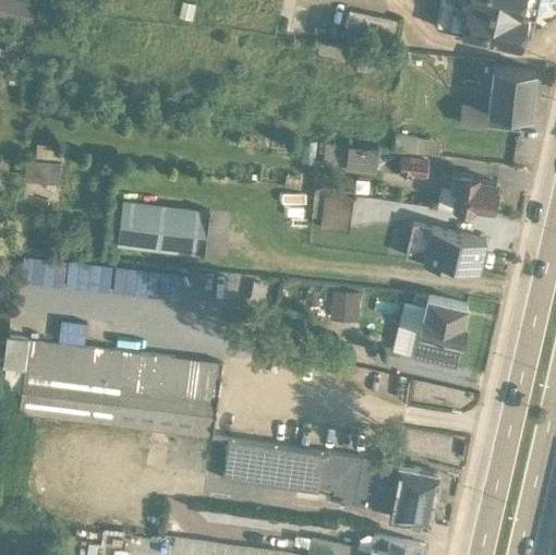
[(443,0),(437,31),(520,49),(523,37),(531,38),(536,14),(541,15),(541,11),(545,11),(546,7),(550,7),(551,0),(443,0)]
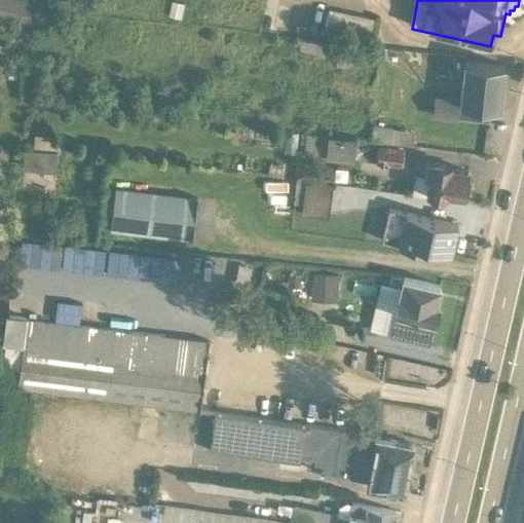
[(330,13),(325,35),(325,36),(370,45),(376,24),(330,13)]
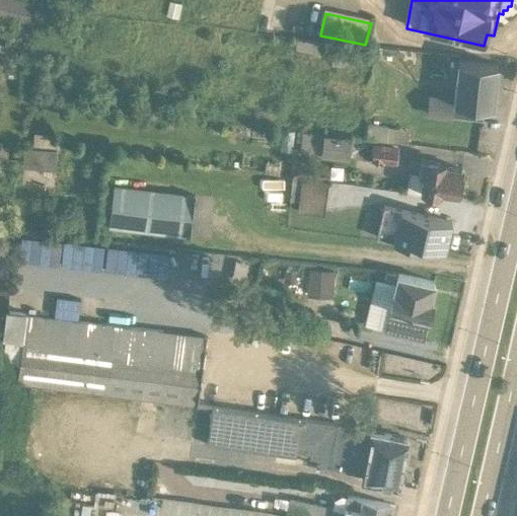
[(299,44),(298,55),(334,59),(333,69),(349,71),(352,55),(382,58),(383,51),(299,44)]
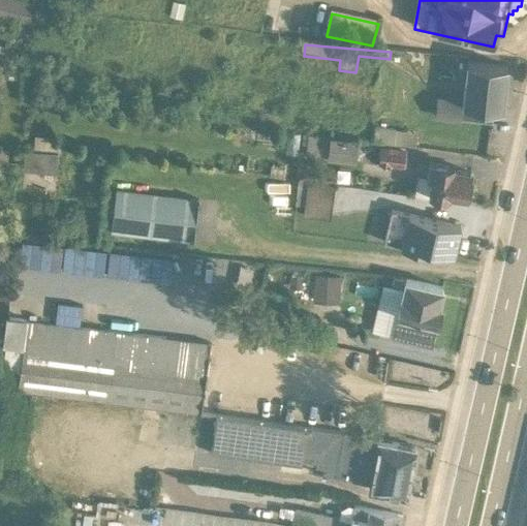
[(438,101),(436,119),(492,126),(494,111),(503,112),(508,69),(467,65),(463,100),(448,99),(448,101),(438,101)]
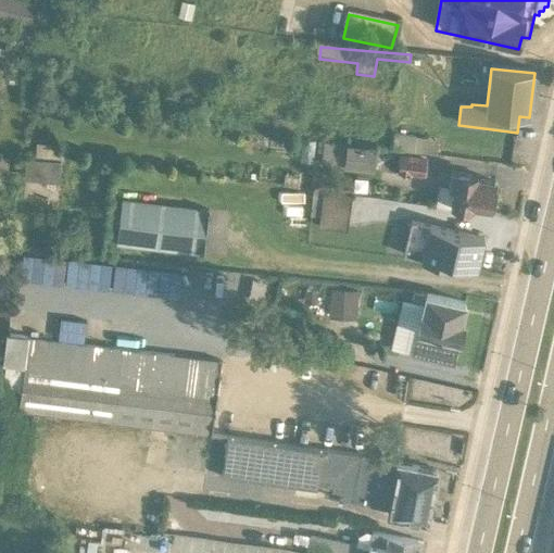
[(393,151),(437,156),(439,142),(395,136),(393,151)]
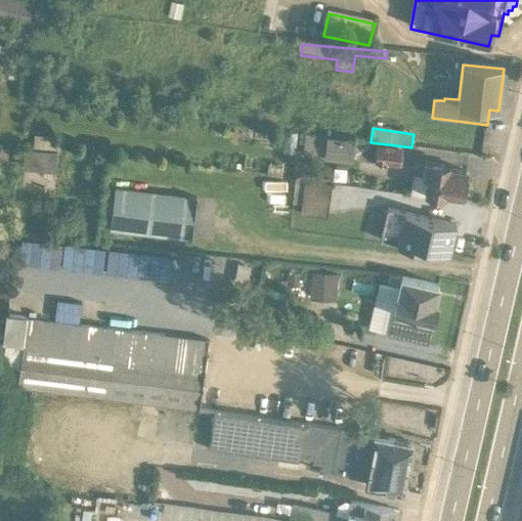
[(375,164),(401,168),(402,149),(306,136),(304,158),(353,162),(375,164)]
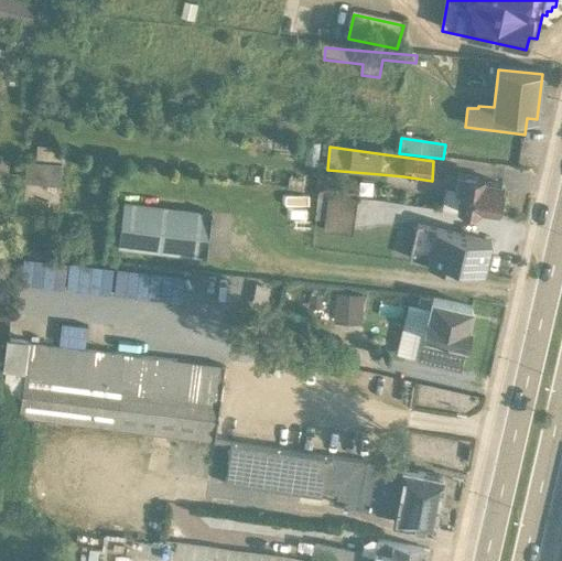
[(64,187),(65,163),(30,161),(29,186),(64,187)]
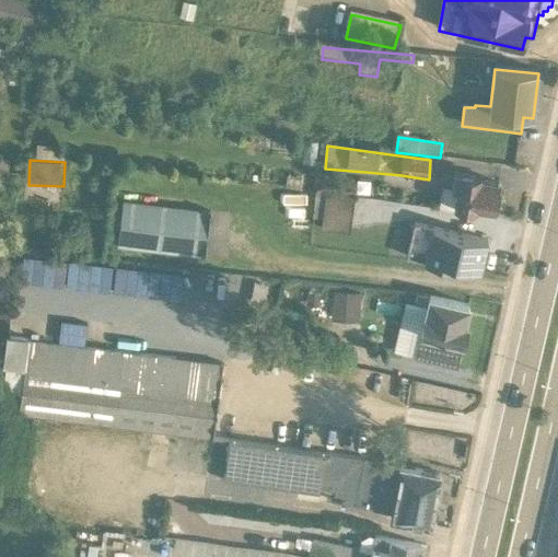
[(442,174),(440,189),(443,189),(440,209),(475,215),(476,210),(496,213),(496,209),(499,207),(499,201),(498,199),(500,185),(481,182),(481,178),(442,174)]
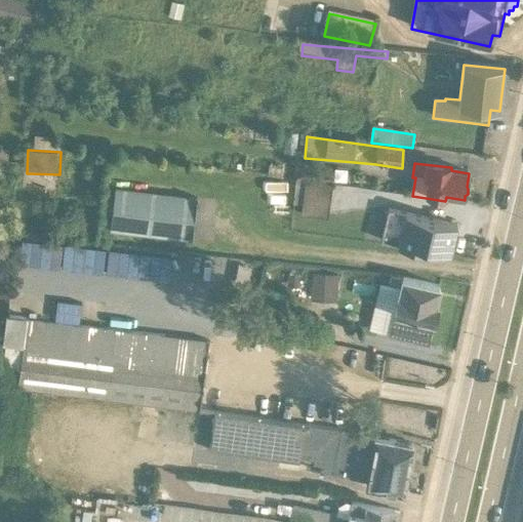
[(269,167),(268,181),(283,182),(284,169),(269,167)]
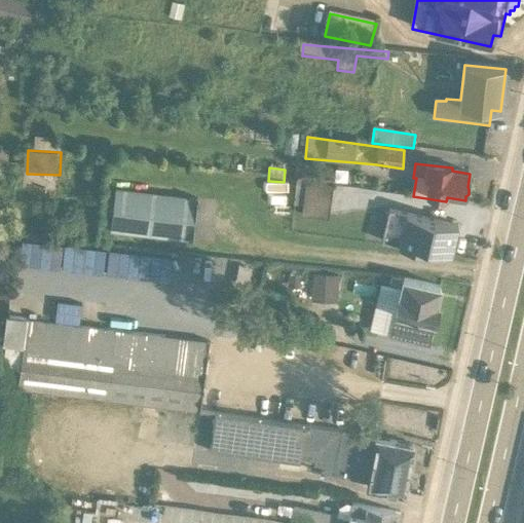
[(333,188),(297,183),(294,208),(303,209),(302,217),(328,221),(333,188)]
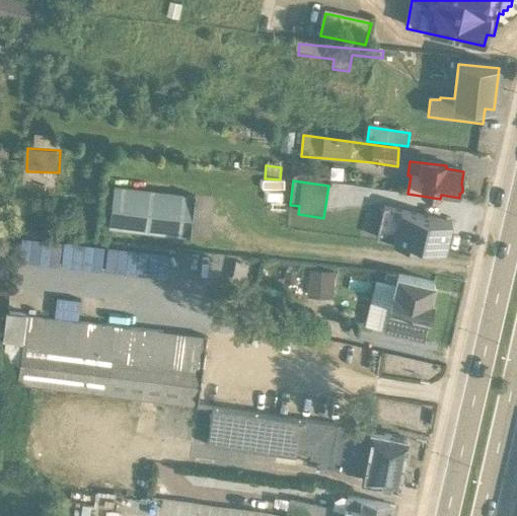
[(115,188),(109,231),(190,240),(195,198),(115,188)]
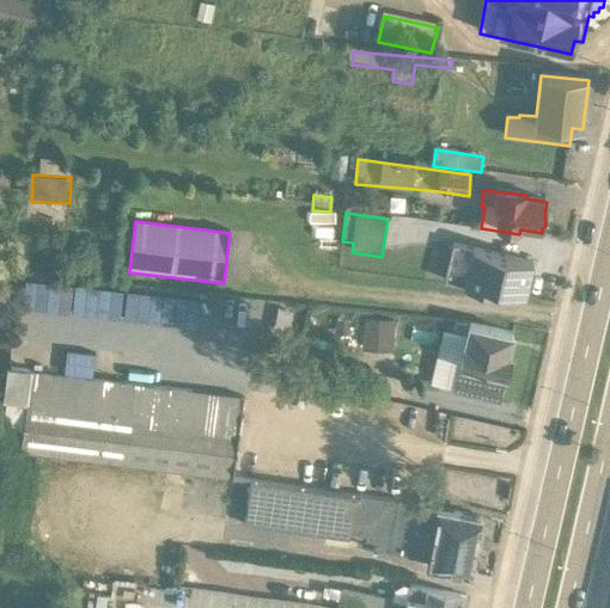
[(444,283),(499,296),(500,292),(526,298),(534,265),(452,246),(444,283)]
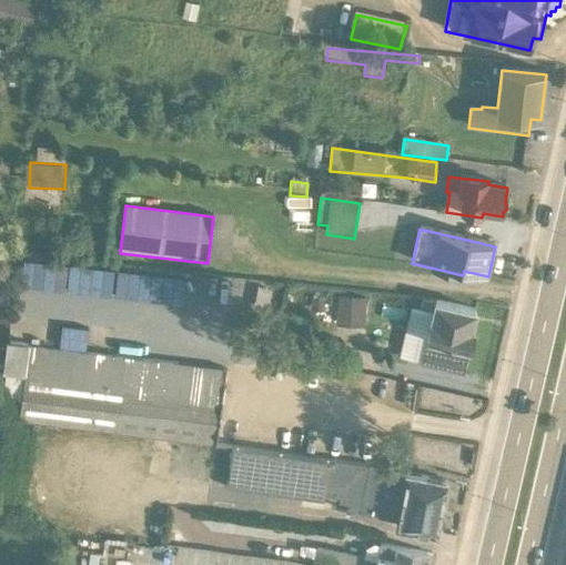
[(364,300),(339,299),(336,330),(363,331),(364,300)]
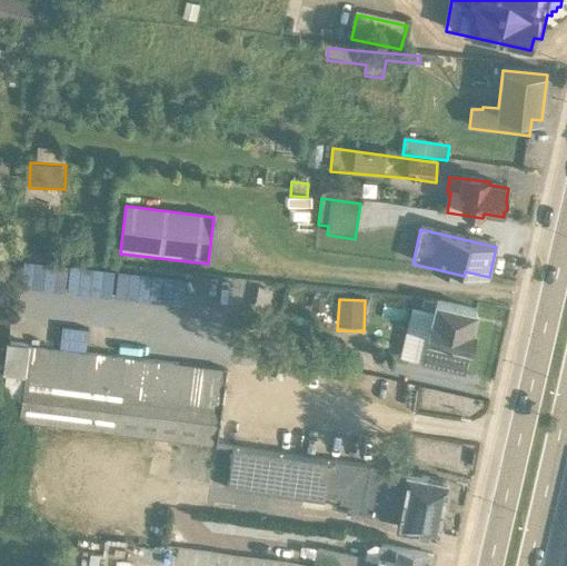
[(477,314),(424,303),(420,314),(411,310),(400,361),(423,366),(466,376),(475,334),(474,333),(477,314)]
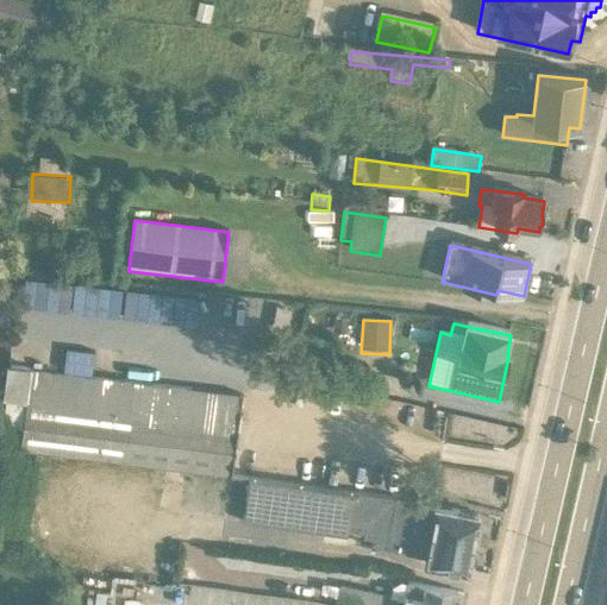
[(1,449),(233,479),(243,397),(7,369),(5,399),(7,402),(1,449)]
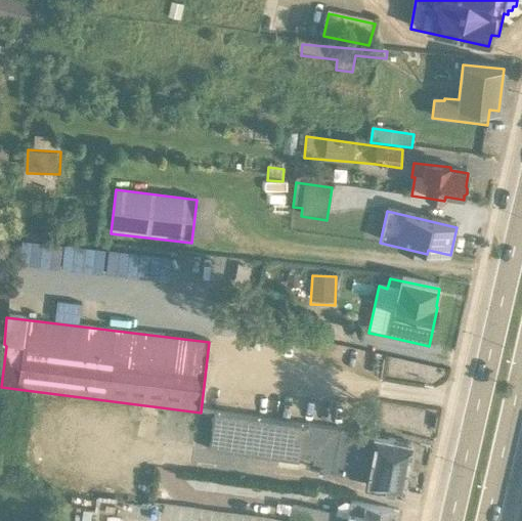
[(415,380),(419,362),(392,357),(389,375),(415,380)]
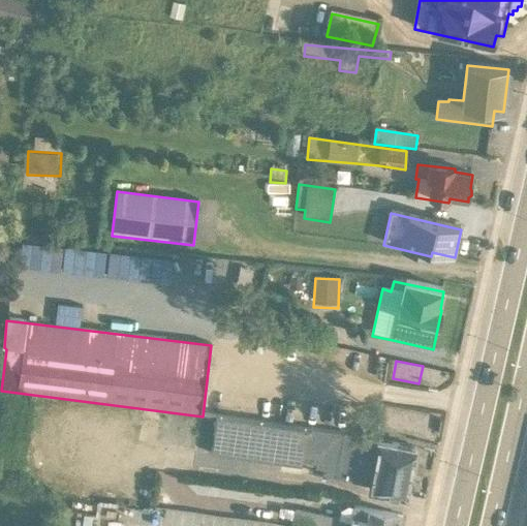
[(368,491),(407,498),(416,450),(344,435),(217,419),(212,456),(215,457),(301,469),(302,473),(369,486),(368,491)]
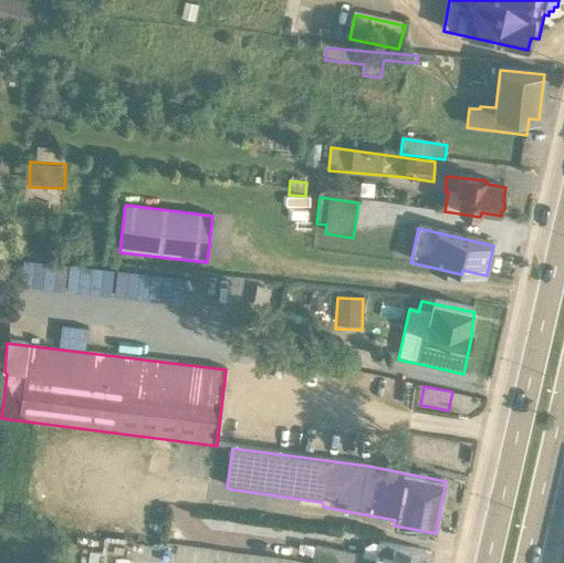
[(429,562),(431,555),(374,544),(365,549),(364,556),(316,548),(313,562),(429,562)]
